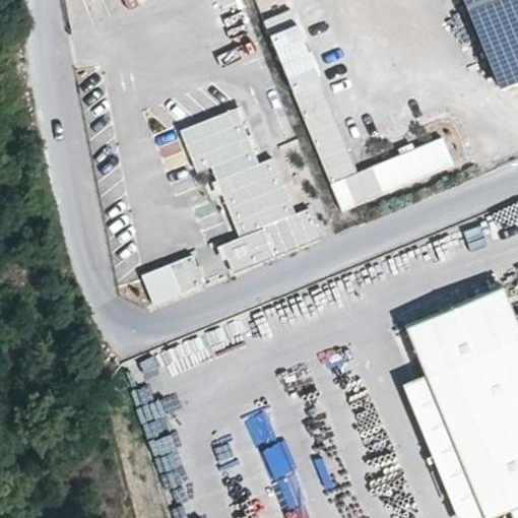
[(453,164),(442,135),(364,169),(313,49),(308,51),(285,0),(255,0),(279,61),(284,59),(342,209),(453,164)]
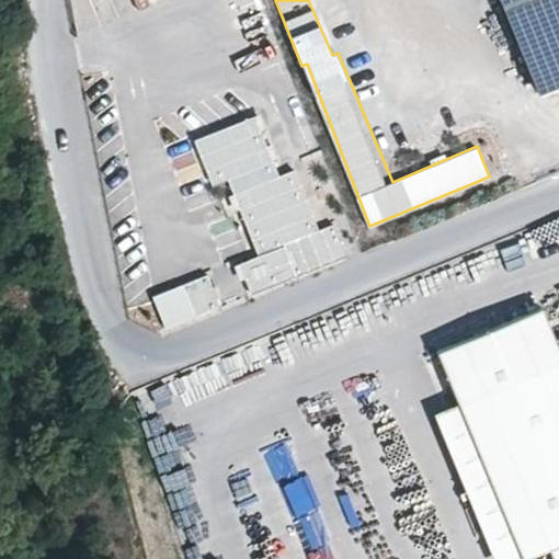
[(558,0),(492,0),(532,94),(558,82),(558,0)]
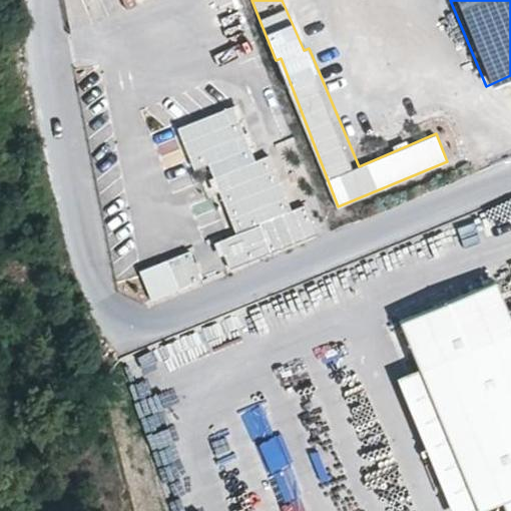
[(303,205),(291,210),(268,156),(252,162),(229,107),(174,131),(191,171),(205,165),(234,233),(275,216),(276,217),(217,242),(228,270),(316,234),(303,205)]
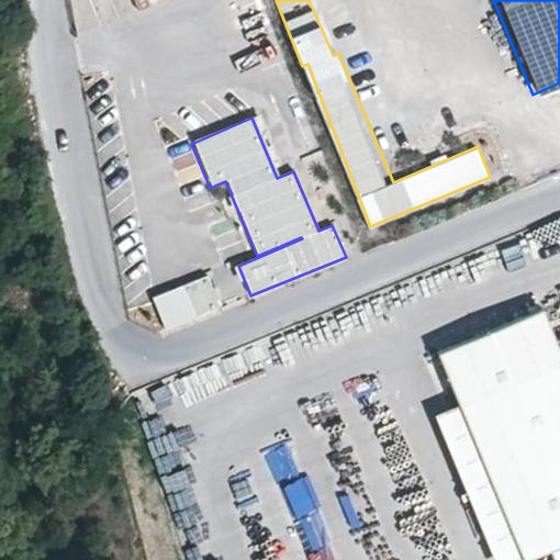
[(149,299),(164,331),(217,308),(204,276),(149,299)]
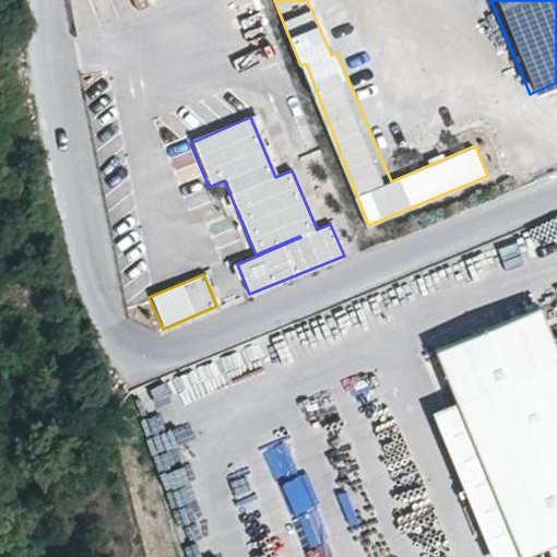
[(556,556),(556,369),(533,309),(427,352),(450,406),(510,556),(513,556),(548,542),(553,556),(556,556)]
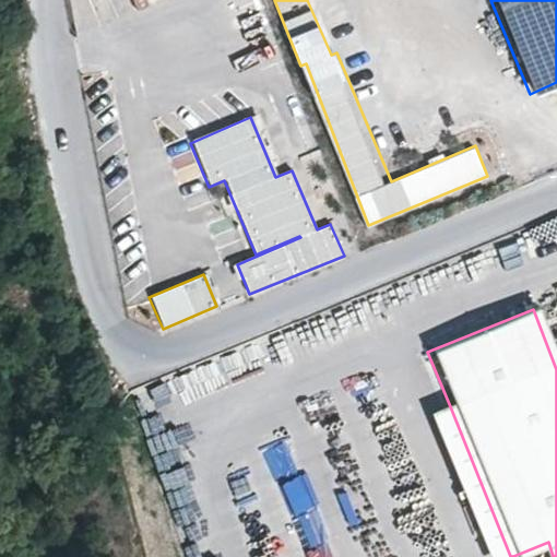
[(510,556),(450,406),(433,414),(490,556),(510,556)]
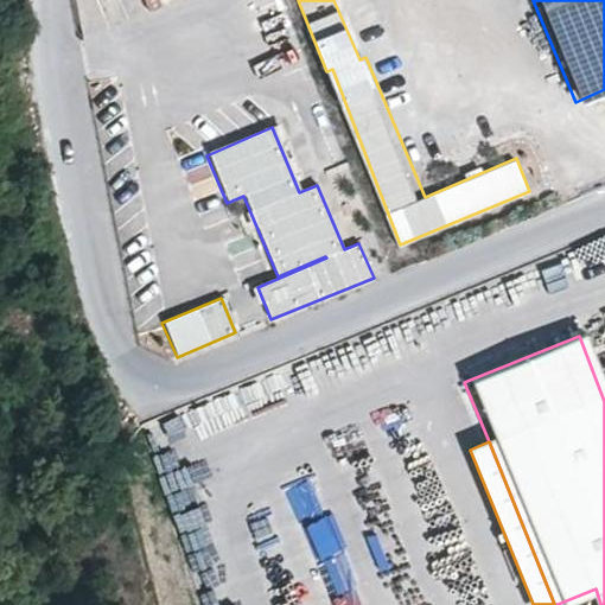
All buildings are outlined.
